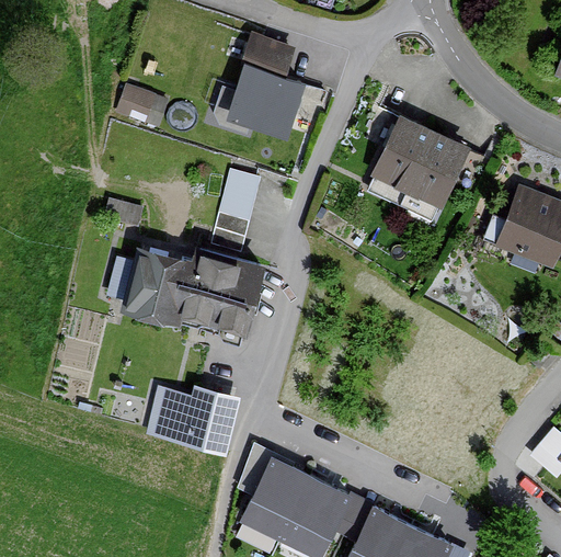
[(296,46),(250,31),(225,110),(289,131),(304,86),(285,80),(296,46)]
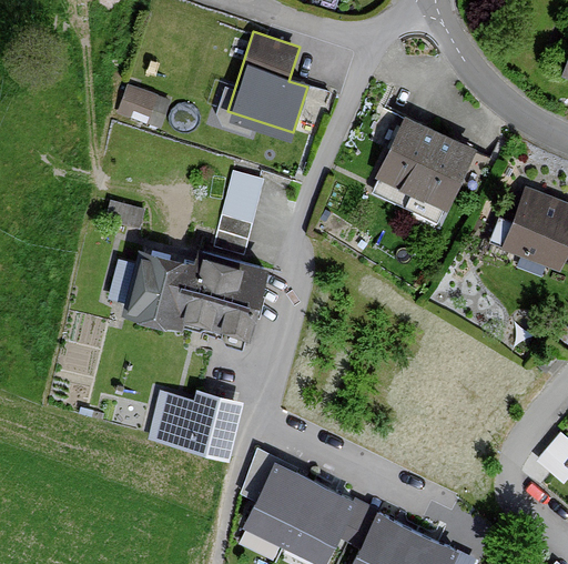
[(154,91),(125,82),(117,111),(146,120),(154,91)]
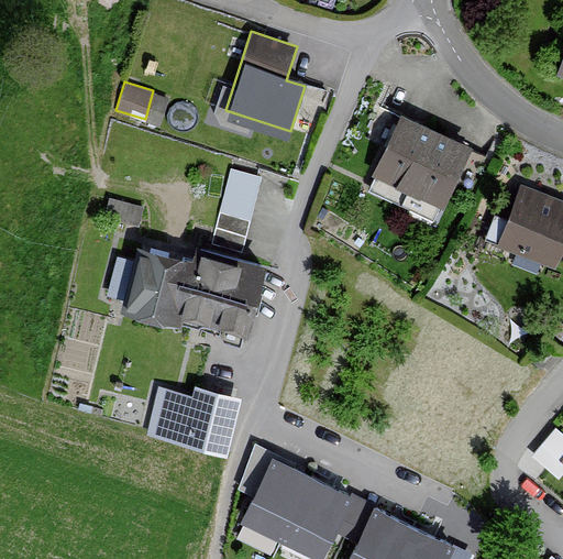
[(471,149),(400,116),(373,176),(443,208),(471,149)]
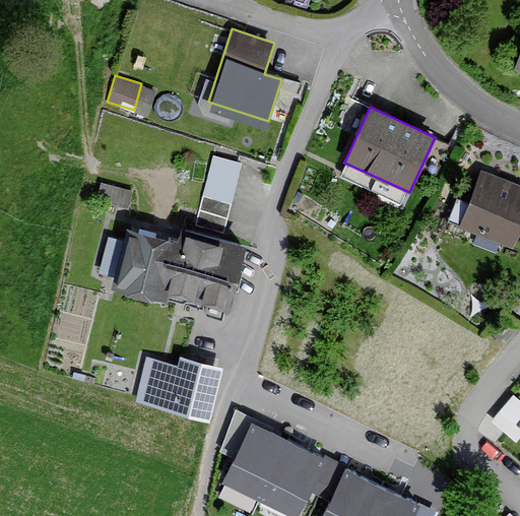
[(241,163),(213,155),(194,222),(221,231),(241,163)]
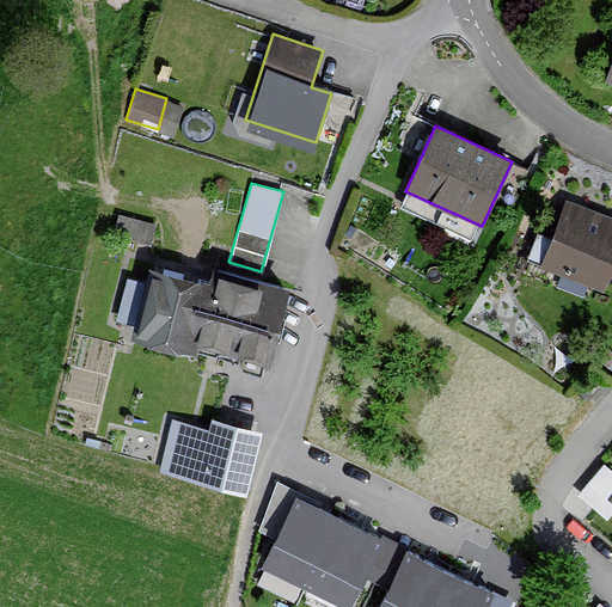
[(611,276),(611,218),(567,202),(543,265),(607,289),(611,276)]
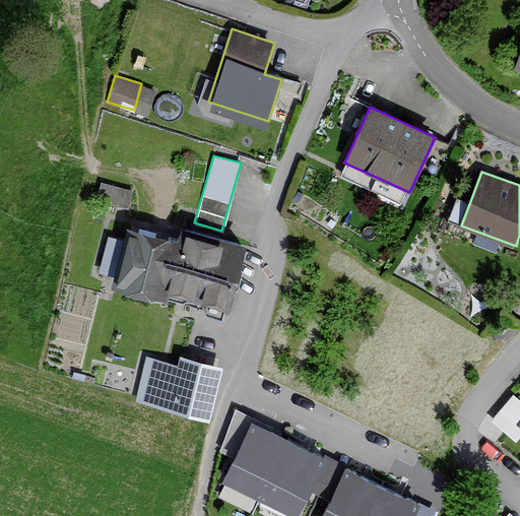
[(137,237),(128,234),(115,287),(128,291),(127,295),(166,304),(168,295),(231,310),(246,246),(183,231),(181,238),(139,228),(137,237)]
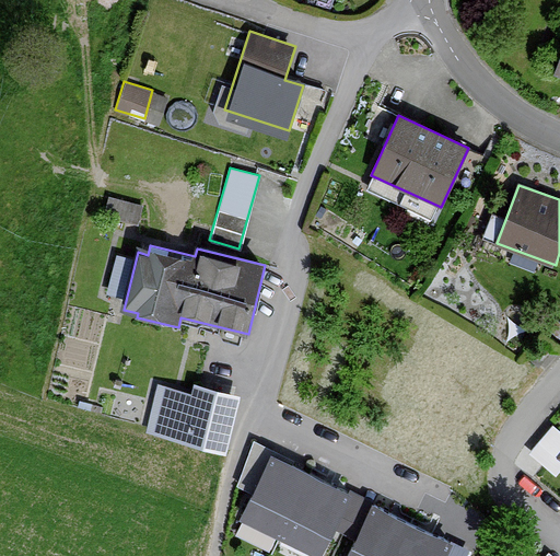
[(238,397),(193,386),(187,412),(143,402),(138,428),(182,438),(181,443),(226,454),(238,397)]
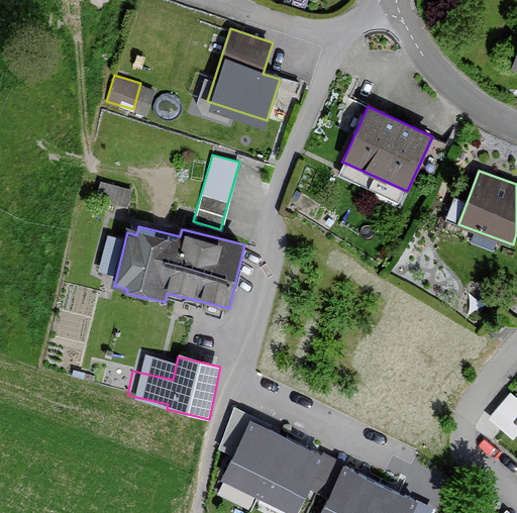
[(516,397),(510,392),(487,419),(513,441),(516,436),(516,397)]
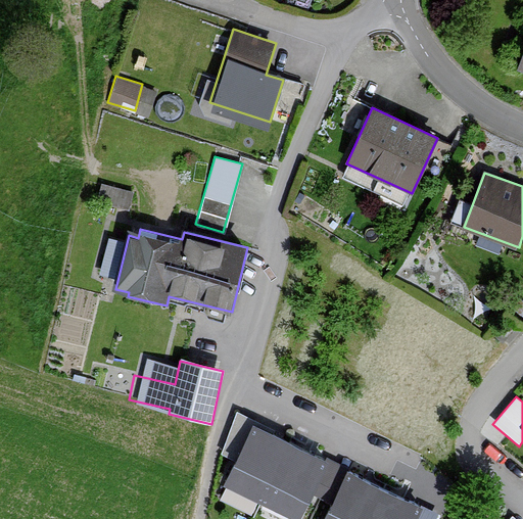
[(321,451),(253,421),(229,474),(297,505),(321,451)]
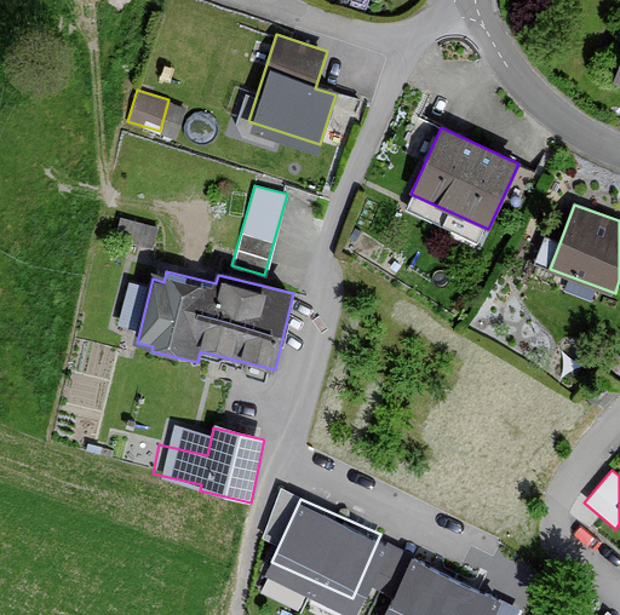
[(482,614),(493,592),(415,555),(384,614),(482,614)]
